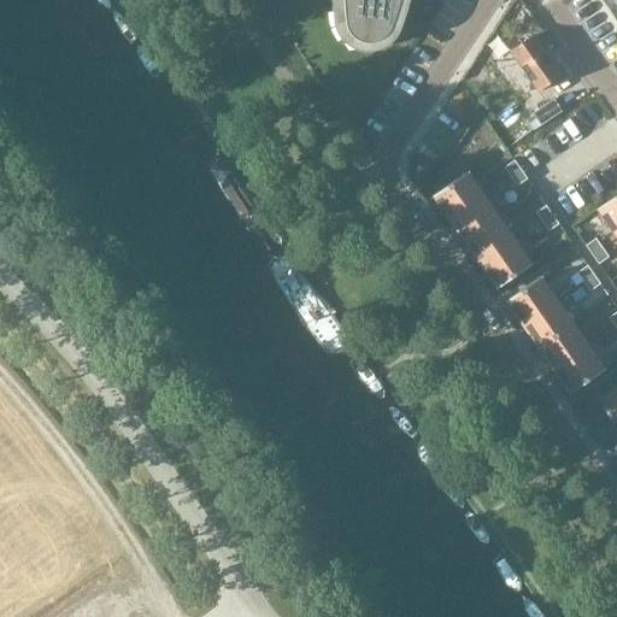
[(344,0),(344,1),(346,22),(347,28),(352,36),(359,41),(362,42),(369,43),(377,41),(385,37),(386,35),(391,29),(395,15),(399,4),(399,0),(344,0)]
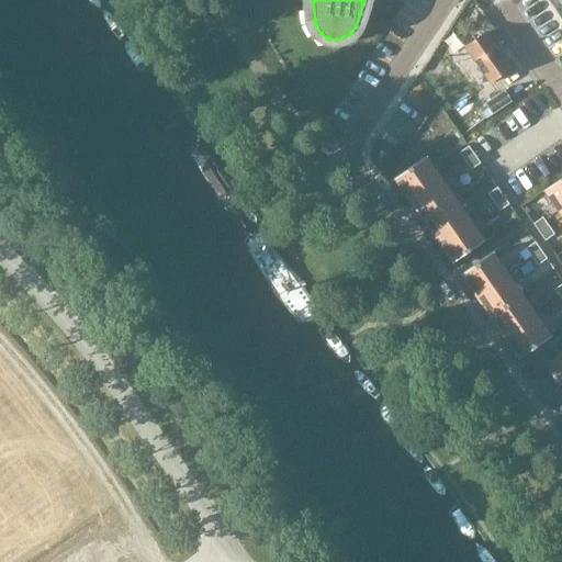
[(467,48),(491,83),(512,69),(487,33),(467,48)]
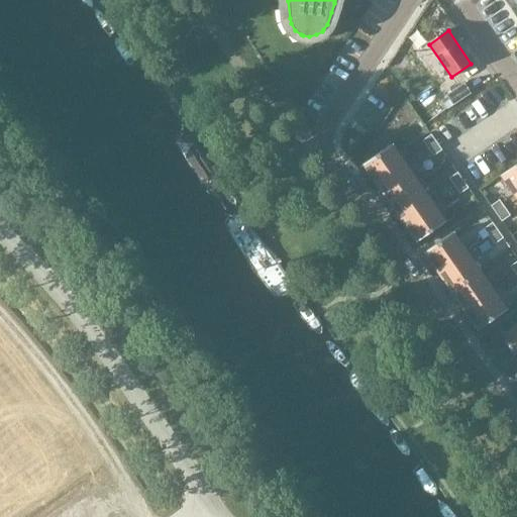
[(445,96),(452,106),(470,94),(462,85),(445,96)]
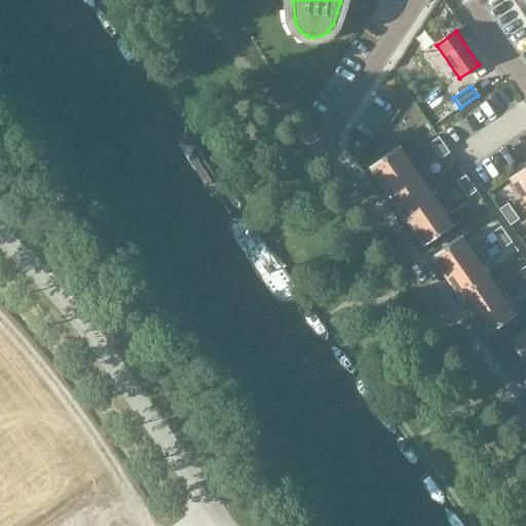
[(450,101),(448,102),(454,112),(457,110),(460,108),(453,98),(450,101)]
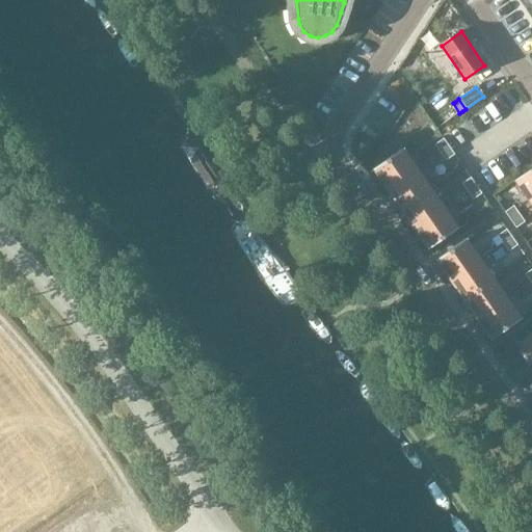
[(449,144),(444,136),(434,142),(440,151),(449,144)]
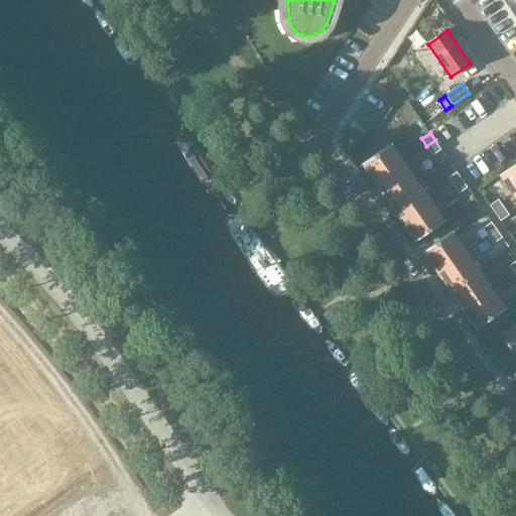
[(440,148),(435,140),(426,146),(432,154),(440,148)]
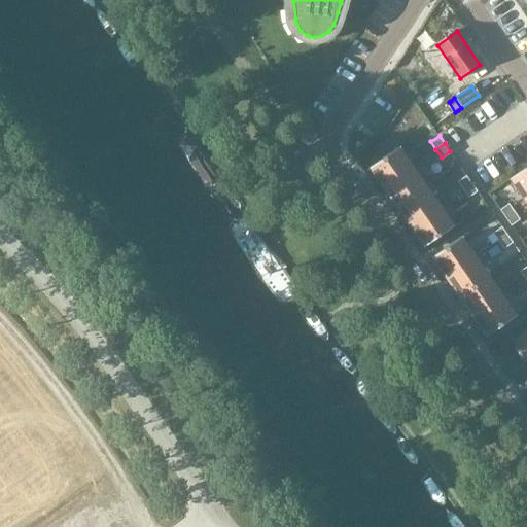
[(399,146),(369,168),(383,187),(413,167),(399,146)]
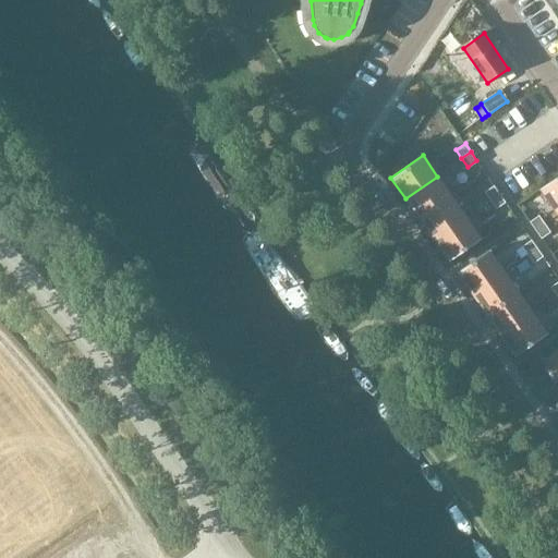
[(557,176),(540,190),(557,215),(557,214),(557,176)]
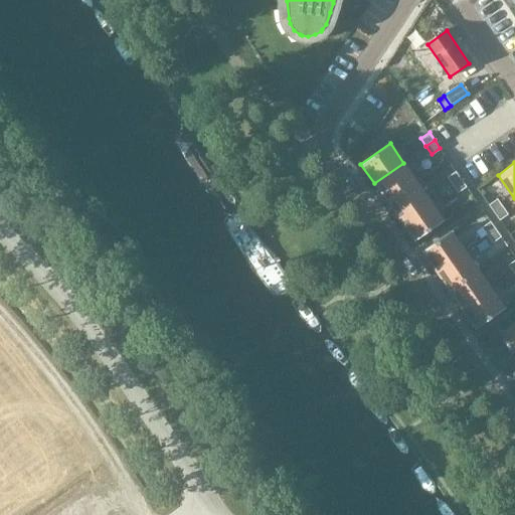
[(403,163),(374,183),(387,202),(416,182),(403,163)]
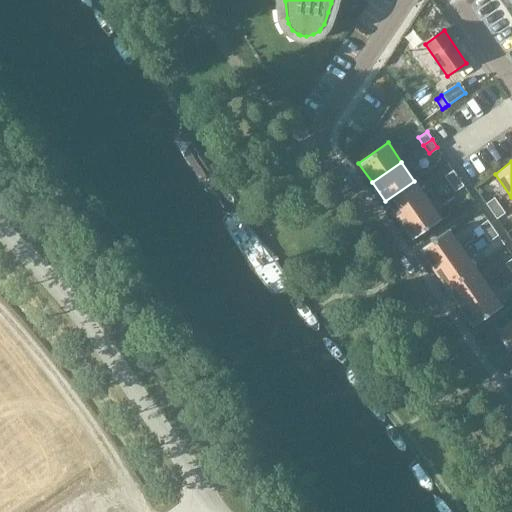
[(458,176),(453,169),(444,175),(450,182),(458,176)]
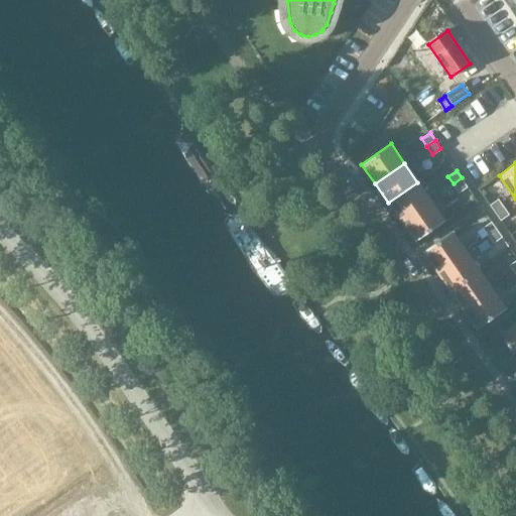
[(467,185),(462,177),(454,183),(459,191),(467,185)]
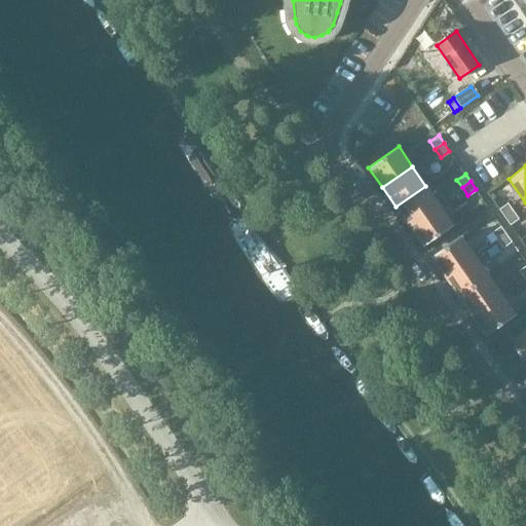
[(425,186),(396,207),(409,226),(440,205),(425,186)]
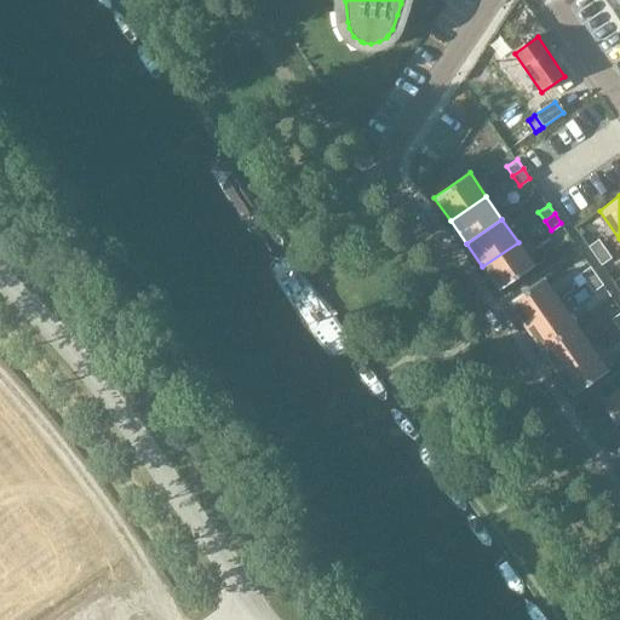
[(604,250),(597,240),(587,247),(593,257),(604,250)]
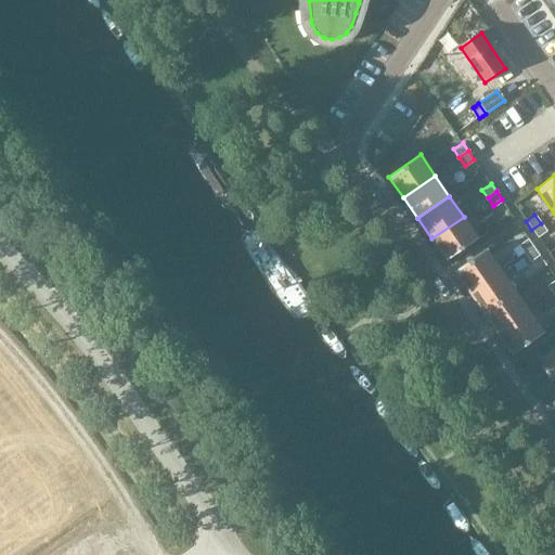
[(464,217),(431,239),(447,260),(478,237),(464,217)]
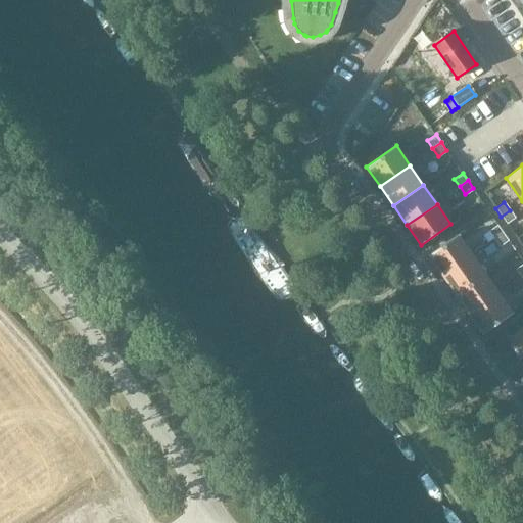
[(515,219),(510,210),(501,217),(507,225),(515,219)]
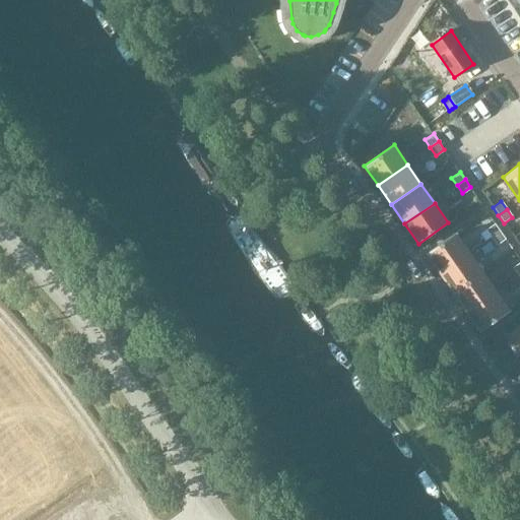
[(501,230),(495,221),(486,228),(492,236),(501,230)]
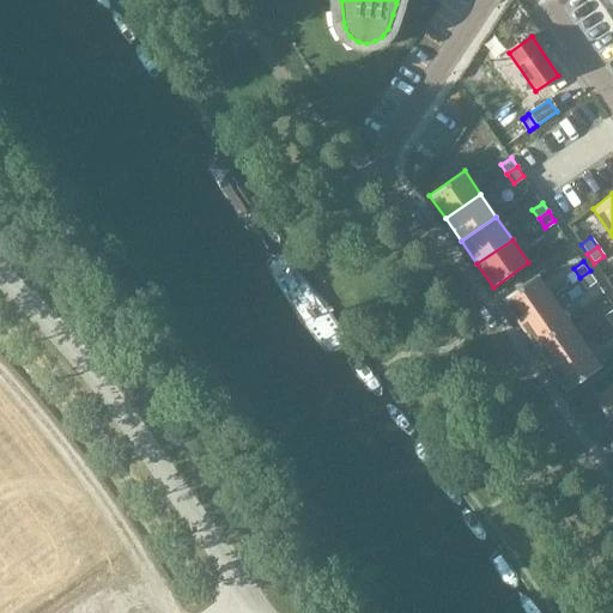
[(596,280),(590,271),(580,278),(587,287),(596,280)]
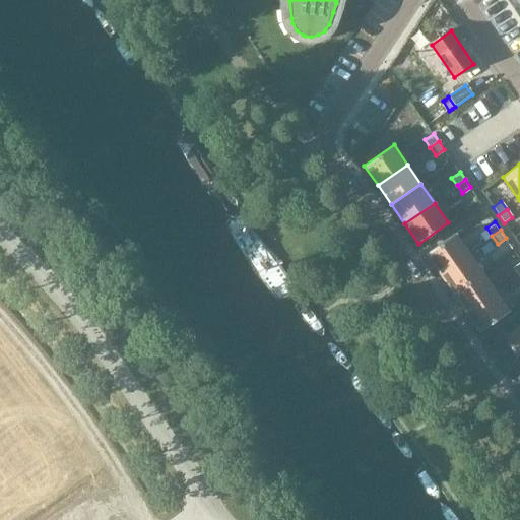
[(455,234),(426,254),(439,273),(469,253),(455,234)]
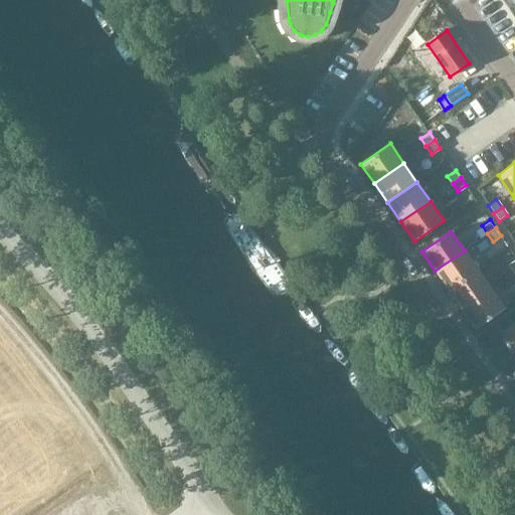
[(465,250),(435,271),(449,290),(478,270),(465,250)]
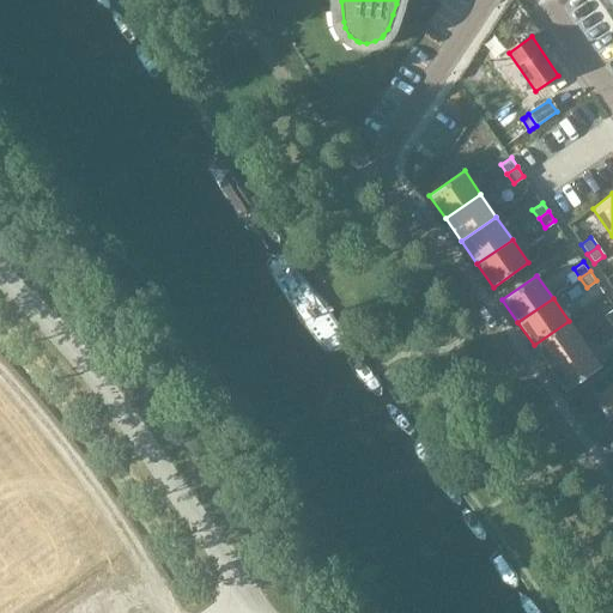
[(569,321),(534,345),(550,368),(584,344),(569,321)]
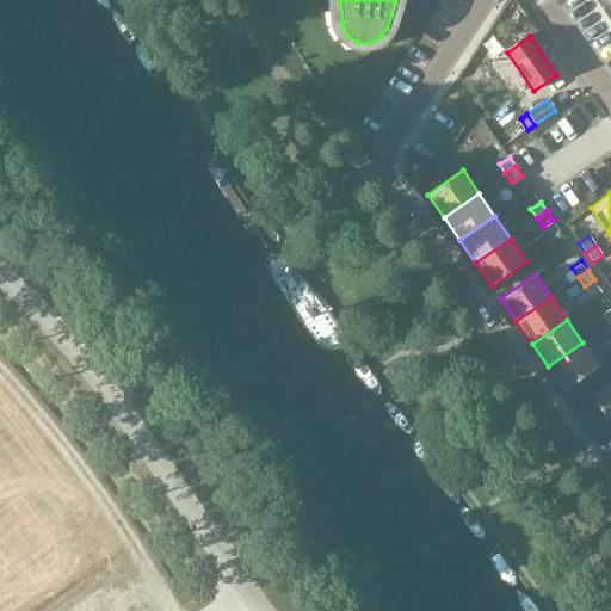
[(582,343),(548,366),(563,390),(599,365),(582,343)]
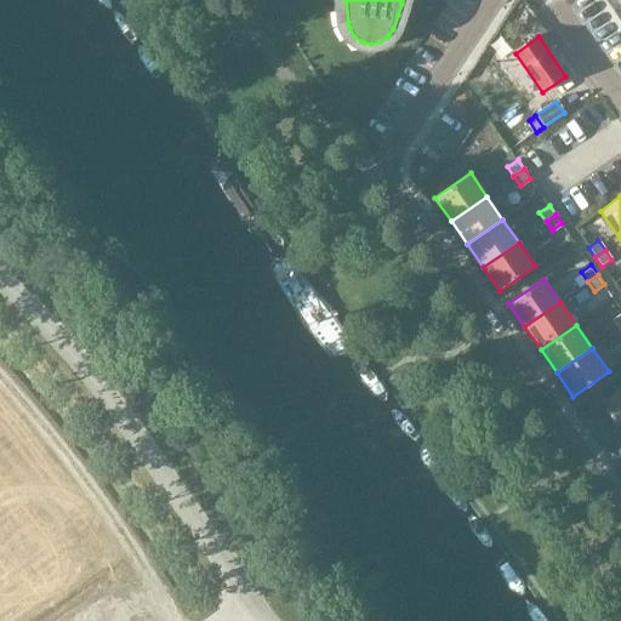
[(620,387),(604,399),(620,423),(620,387)]
